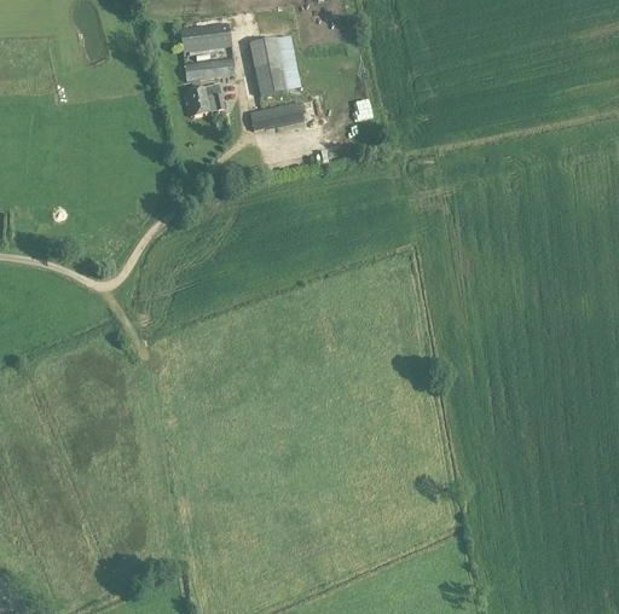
[(180,28),(183,50),(232,45),(229,22),(180,28)]
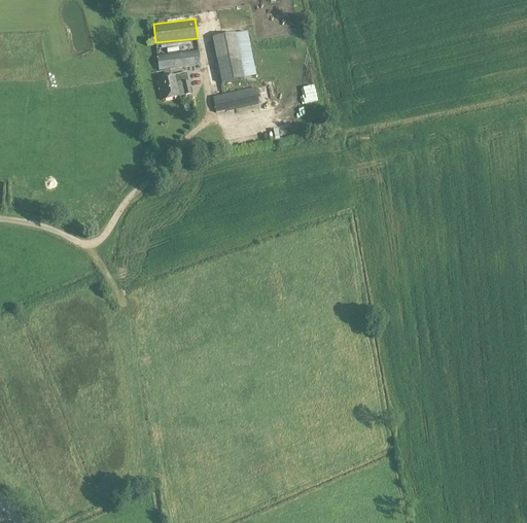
[(246,29),(212,36),(221,80),(255,74),(246,29)]
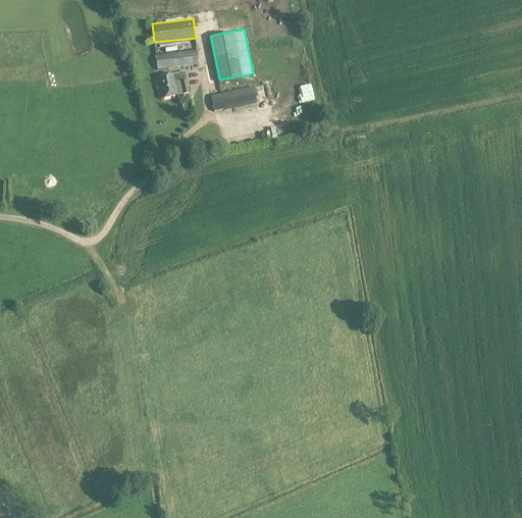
[(197,48),(155,53),(157,67),(161,67),(168,66),(199,62),(197,48)]
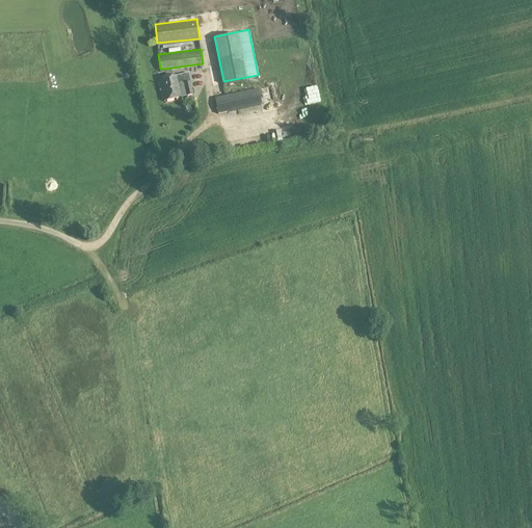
[(164,69),(166,76),(159,77),(164,99),(193,91),(188,71),(173,74),(171,68),(164,69)]
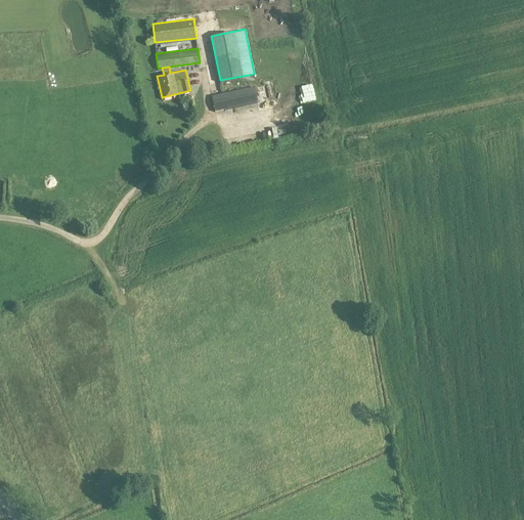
[(254,85),(212,94),(215,110),(258,100),(254,85)]
